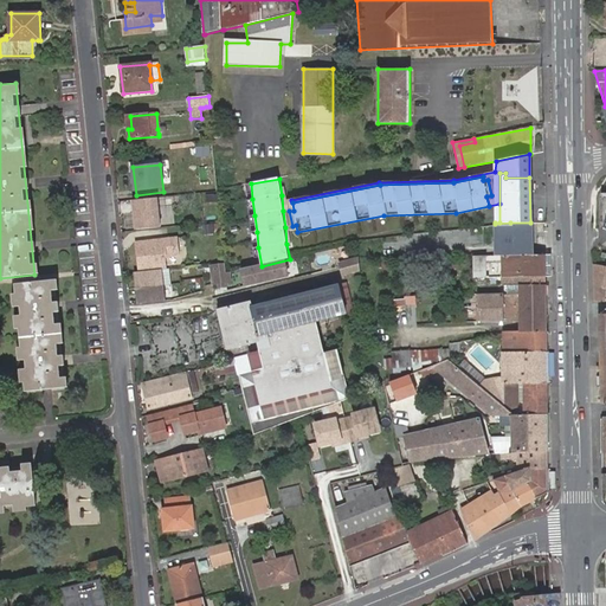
[(161,227),(158,199),(130,201),(134,230),(161,227)]
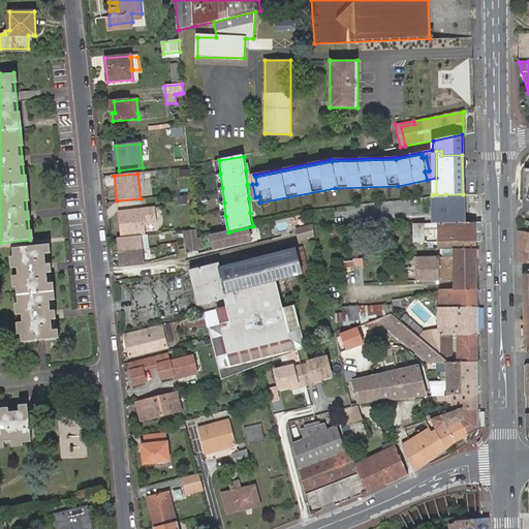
[(465,213),(465,194),(445,194),(432,195),(432,196),(432,212),(448,212),(448,213),(465,213)]
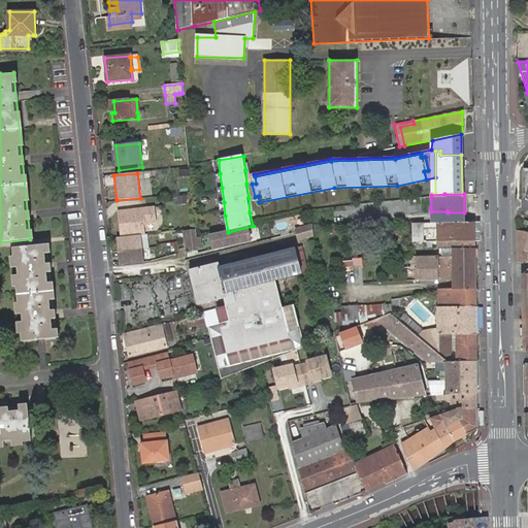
[(142,234),(144,233),(144,226),(145,225),(156,223),(154,206),(118,211),(120,237),(142,234)]
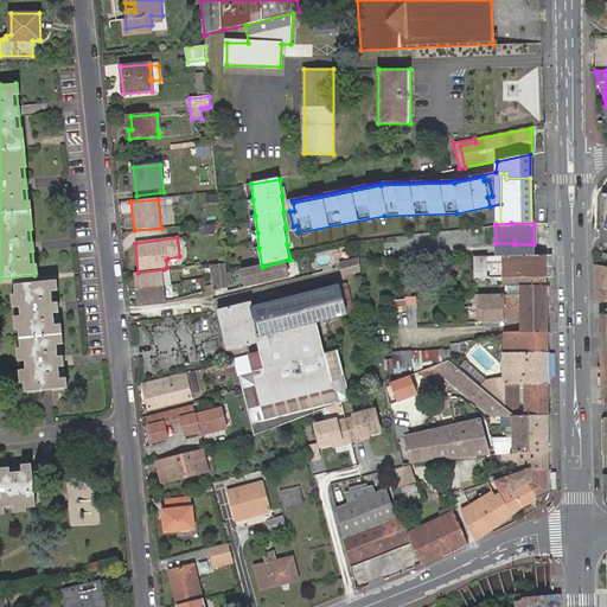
[(496,243),(496,256),(534,255),(534,244),(515,244),(515,243),(496,243)]
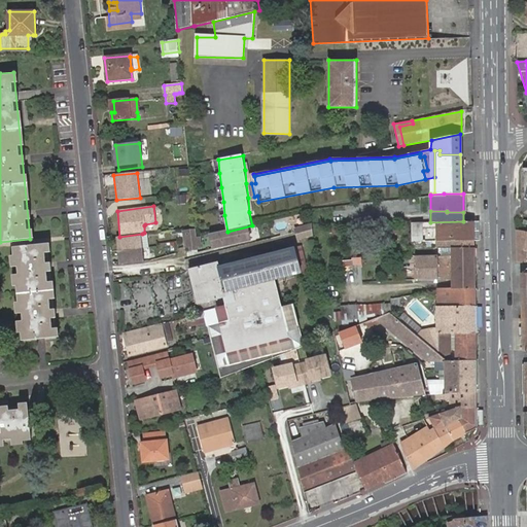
[(437,241),(475,241),(473,221),(412,222),(413,242),(437,241)]
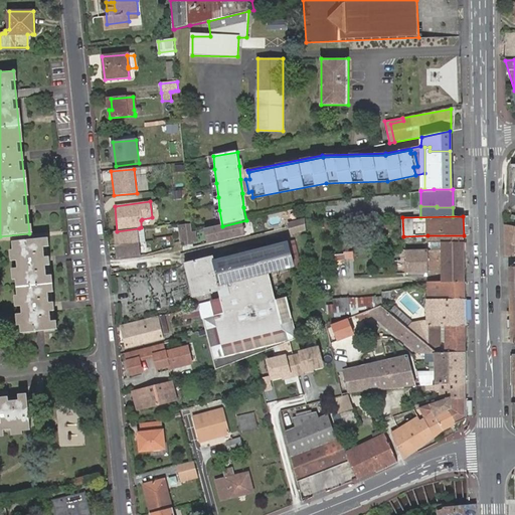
[(306,227),(306,220),(305,217),(289,222),(291,231),(306,227)]
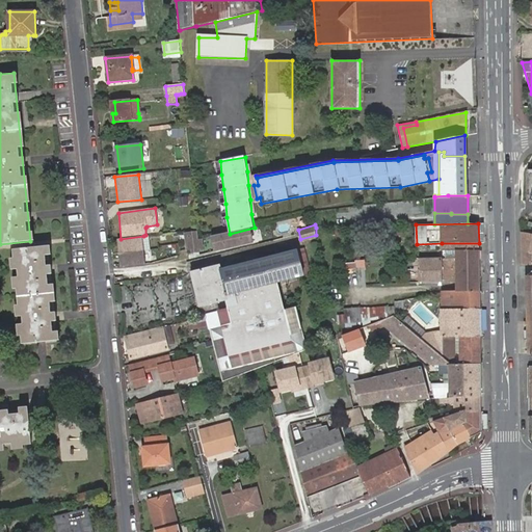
[(253,239),(249,229),(230,234),(213,238),(217,253),(241,246),(240,242),(253,239)]
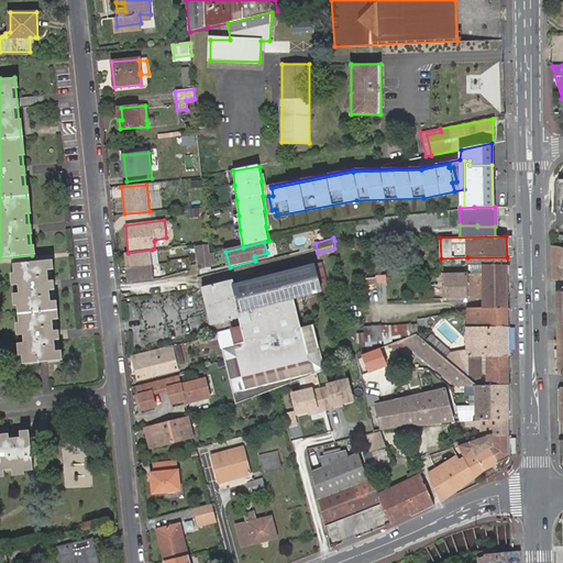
[(562,247),(550,246),(550,280),(561,280),(562,267),(562,247)]
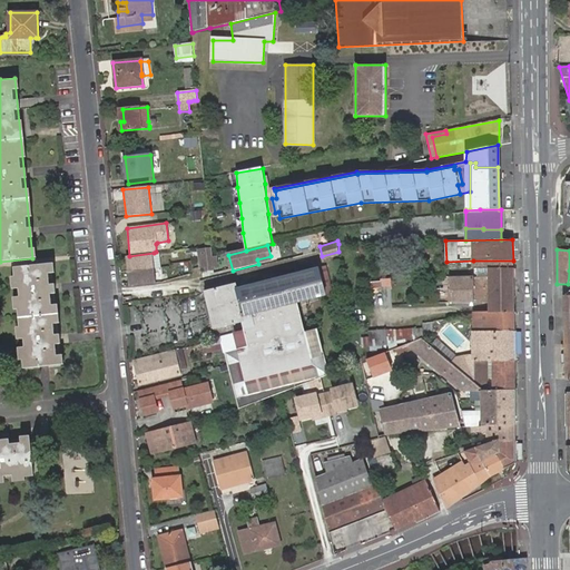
[(154,253),(129,256),(127,256),(130,284),(155,281),(157,281),(154,253)]
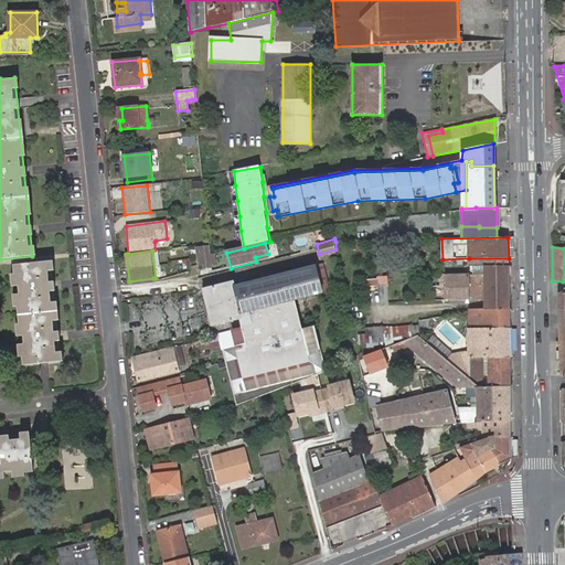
[(213,251),(211,252),(209,252),(209,254),(203,254),(204,263),(206,262),(208,266),(214,265),(213,251)]
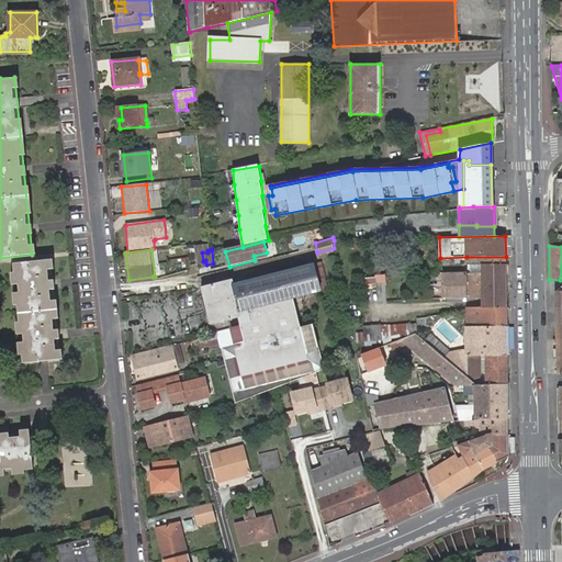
[(60,360),(49,257),(13,261),(24,364),(40,362),(38,360),(47,360),(48,362),(60,360)]
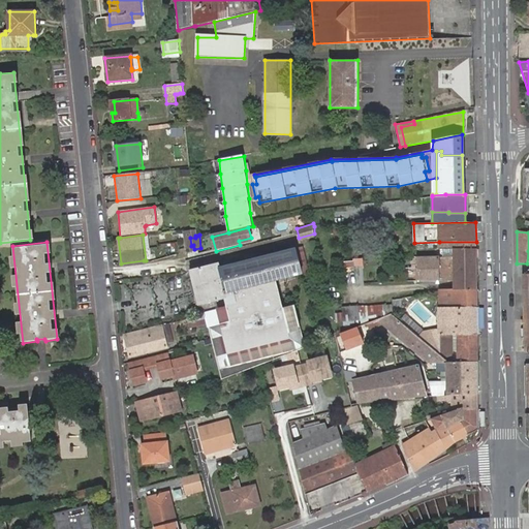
[(455,280),(476,279),(476,242),(439,242),(439,249),(455,248),(455,257),(439,257),(440,281),(455,280)]
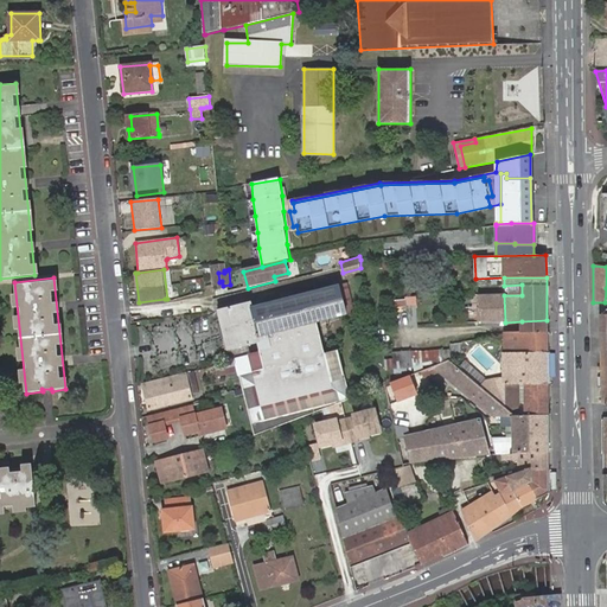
[(287,347),(320,339),(315,321),(353,311),(346,282),(222,312),(232,351),(269,342),(270,349),(257,352),(257,355),(287,347)]
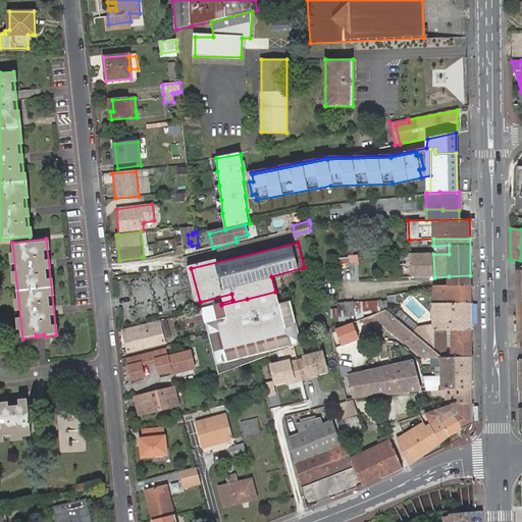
[(412,277),(434,277),(433,254),(412,254),(411,254),(412,277)]
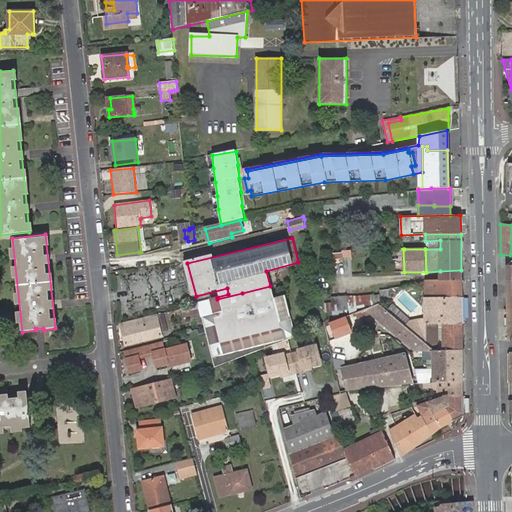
[(440,280),(461,279),(461,270),(440,271),(440,280)]
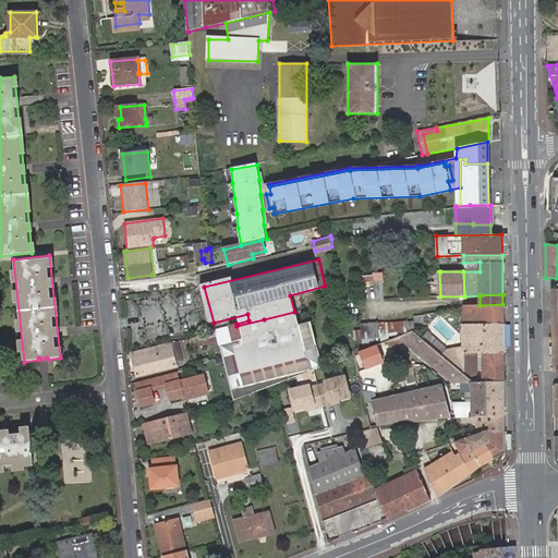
[(463,324),(502,323),(502,304),(480,305),(463,305),(463,307),(463,324)]
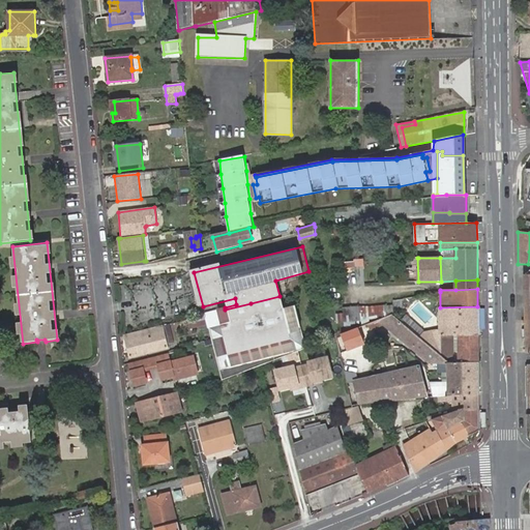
[(230,376),(260,364),(304,348),(295,306),(283,310),(280,296),(251,303),(258,331),(210,344),(219,379),(230,376)]
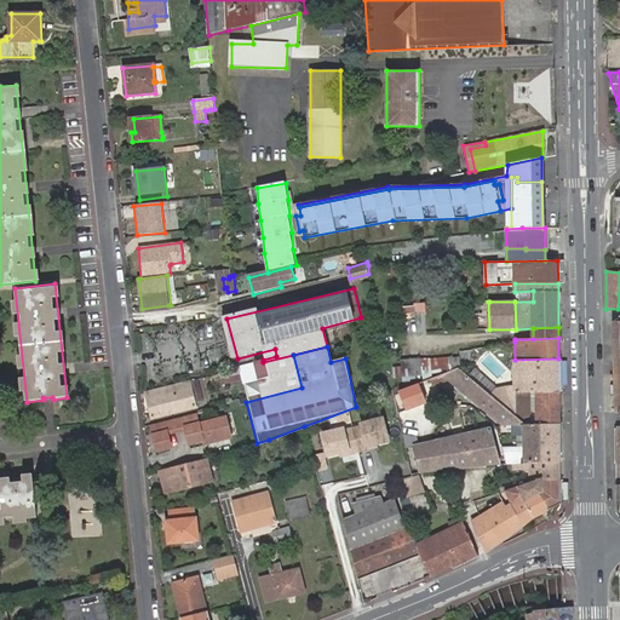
[(245,399),(246,402),(302,388),(293,355),(263,362),(268,378),(253,382),(242,384),(246,399),(245,399)]
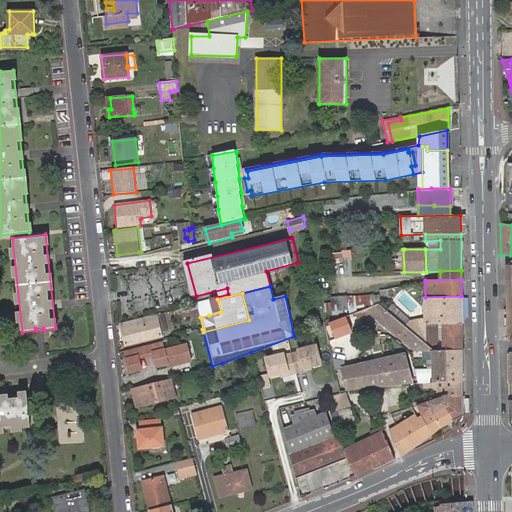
[(379,295),(349,298),(350,308),(371,306),(379,303),(379,297),(379,295)]
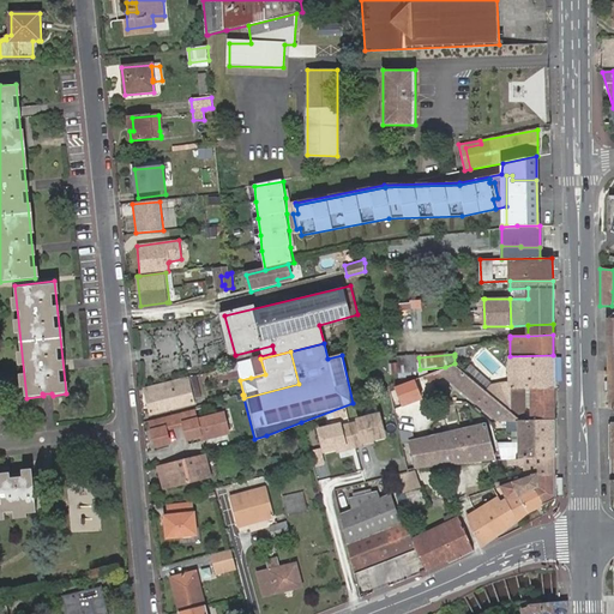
[(415,355),(398,357),(399,372),(416,371),(415,355)]
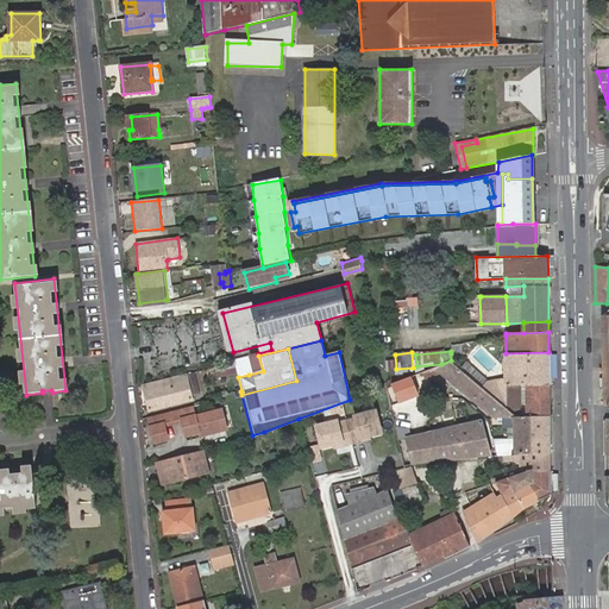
[(451,360),(456,365),(462,365),(460,352),(451,353),(451,360)]
